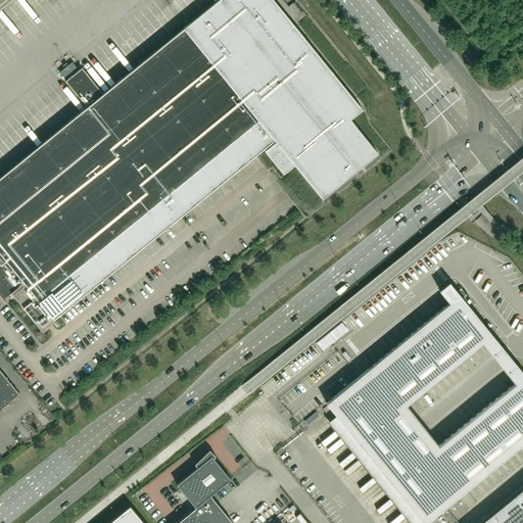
[(10,292),(43,332),(56,321),(54,319),(254,155),(274,139),(280,147),(269,156),(284,175),(295,165),(322,198),(378,153),(350,120),(362,109),(273,0),(218,0),(103,94),(82,67),(65,81),(87,106),(0,177),(0,293),(4,298),(10,292)]
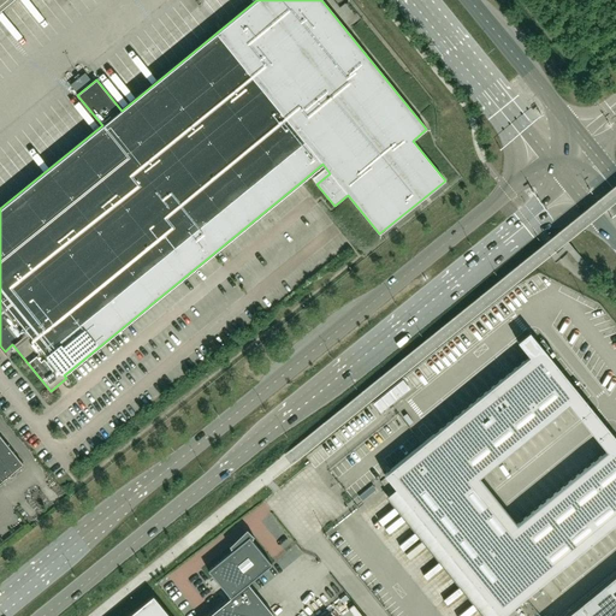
[(0,0),(0,11),(13,0),(0,0)]
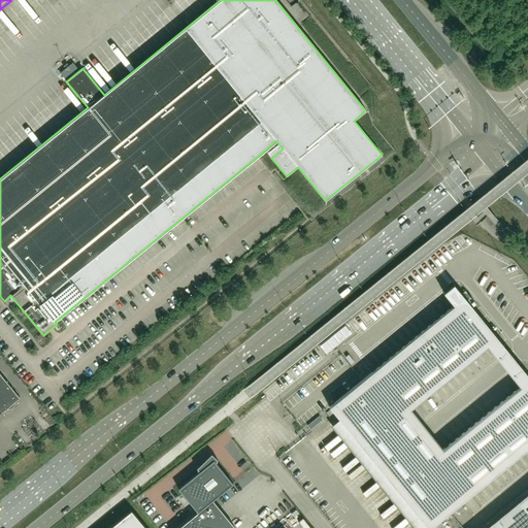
[(297,4),(291,8),(301,21),(306,17),(297,4)]
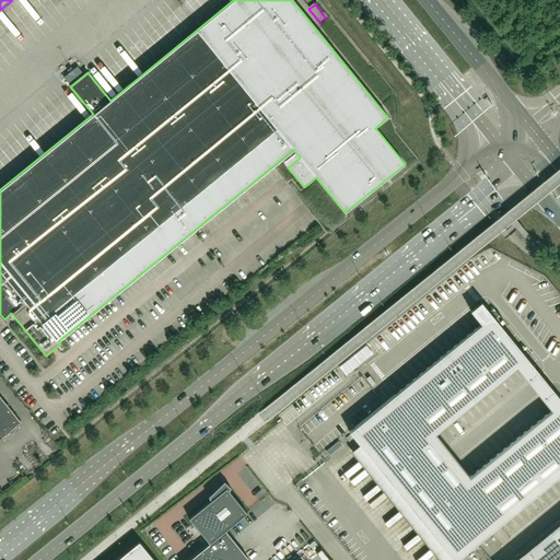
[(77,66),(63,77),(69,82),(82,71),(77,66)]
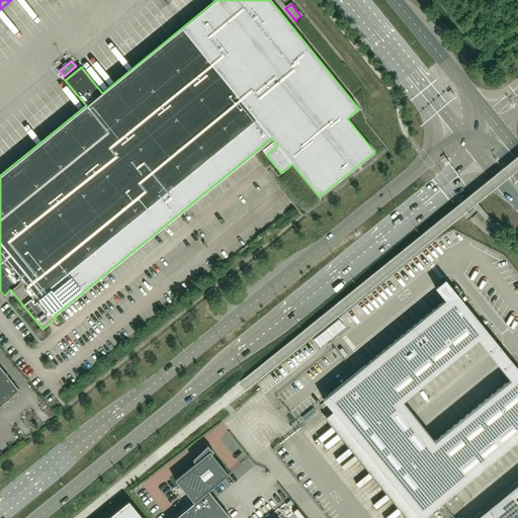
[(203,225),(214,238),(224,230),(226,232),(230,228),(221,218),(217,221),(212,217),(203,225)]
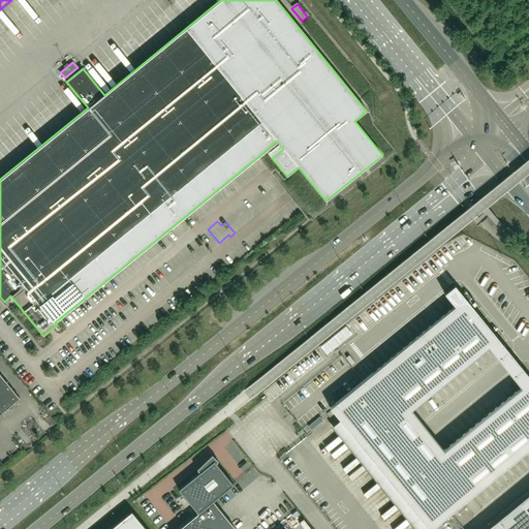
[(235,249),(240,256),(244,253),(239,246),(235,249)]
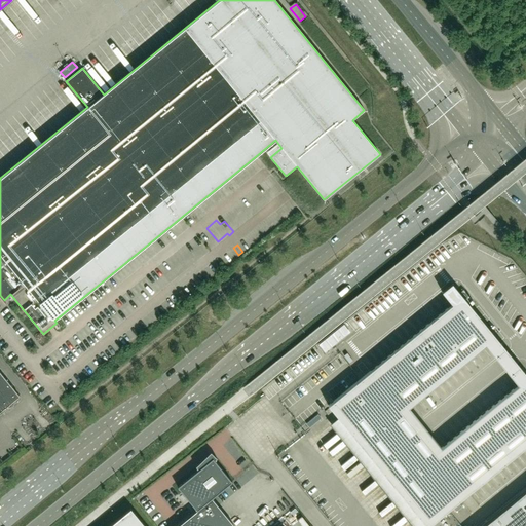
[(328,405),(338,418),(367,453),(425,525),(427,525),(452,506),(457,501),(489,477),(525,446),(525,374),(518,365),(505,349),(470,306),(467,303),(457,290),(452,284),(442,292),(452,304),(328,405)]
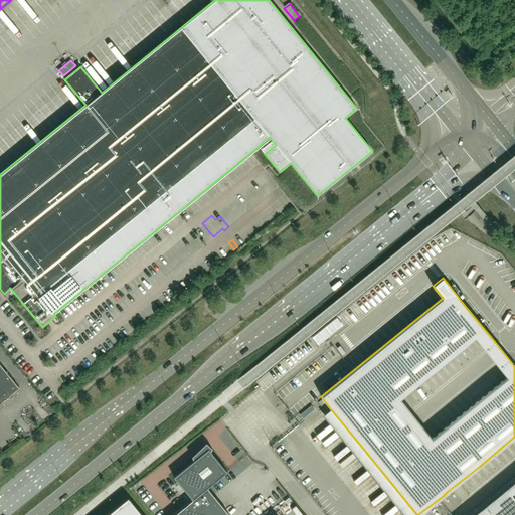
[(0,402),(19,387),(0,364),(0,402)]
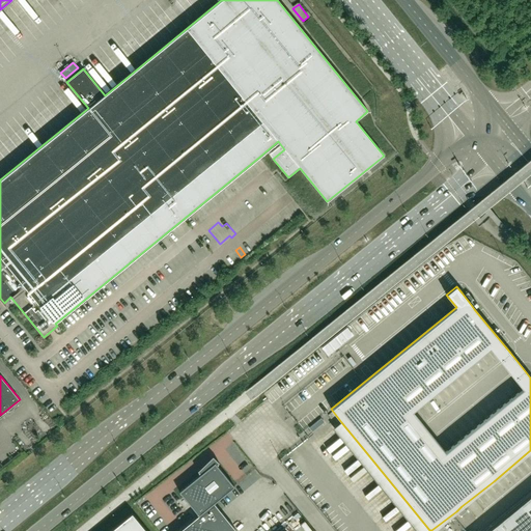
[(178,492),(198,515),(178,530),(235,530),(236,530),(214,503),(234,486),(216,464),(218,463),(218,462),(217,463),(213,458),(199,471),(198,470),(198,471),(200,474),(178,492)]
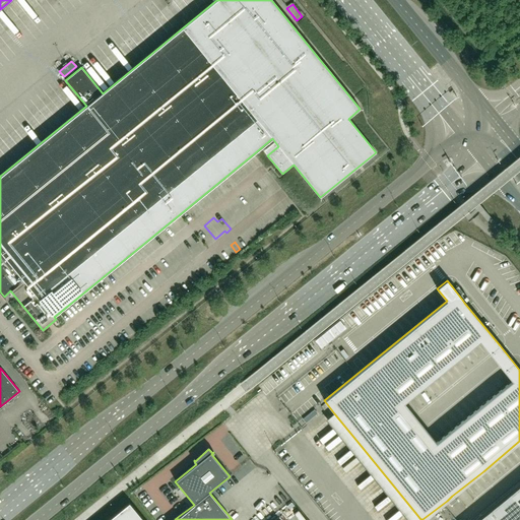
[(519,519),(519,481),(472,519),(519,519)]
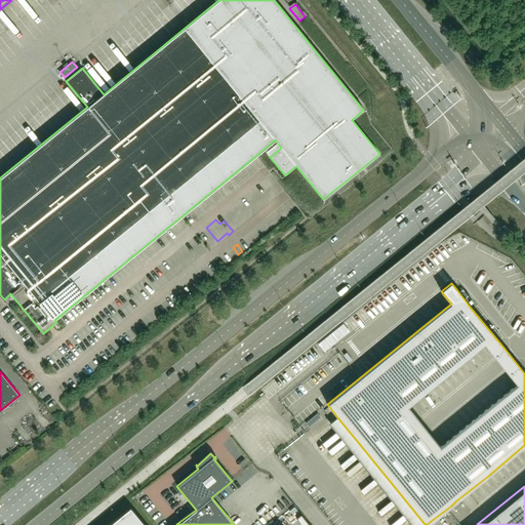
[(145,524),(130,508),(109,524),(145,524)]
